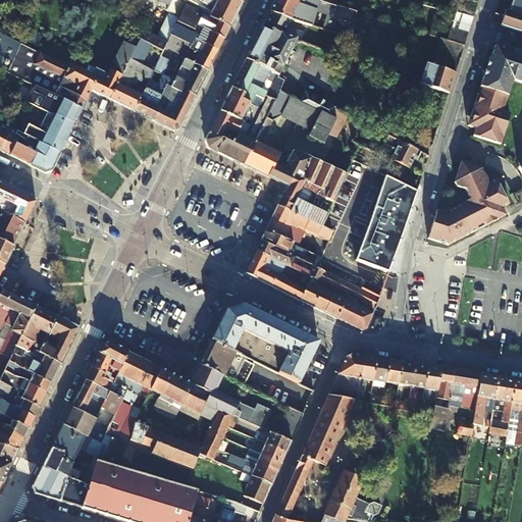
[(165,10),(168,11),(178,15),(175,21),(194,31),(197,24),(222,38),(241,3),(231,0),(132,0),(153,8),(157,2),(160,3),(167,5),(165,10)]
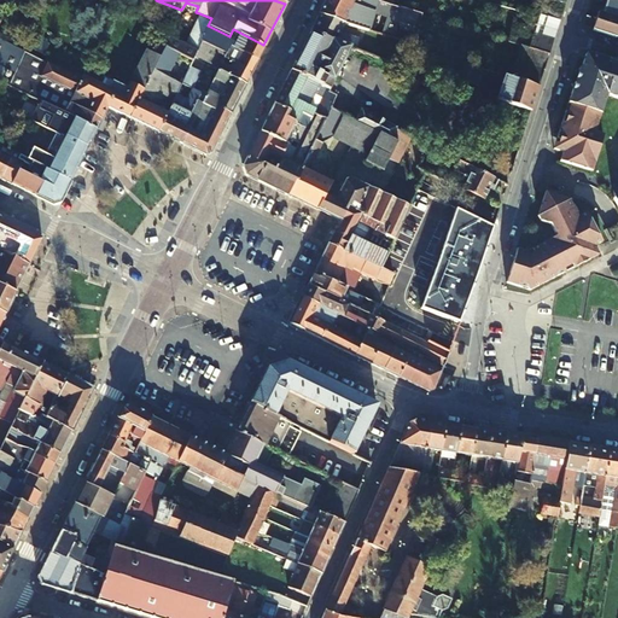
[(377,0),(367,0),(366,7),(365,7),(365,9),(362,7),(359,5),(359,6),(353,4),(351,7),(353,7),(350,12),(345,10),(343,16),(332,11),(330,12),(322,11),(321,10),(319,13),(345,23),(368,30),(374,13),(418,27),(423,15),(377,0)]
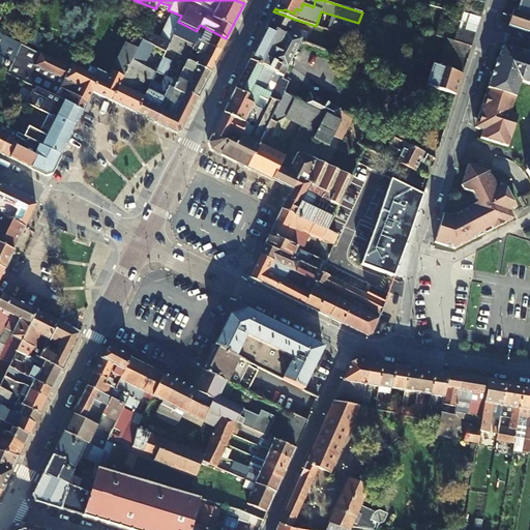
[(301,6),(285,0),(278,0),(275,8),(276,9),(283,10),(285,9),(294,13),(296,8),(300,10),(302,6),(301,6)]
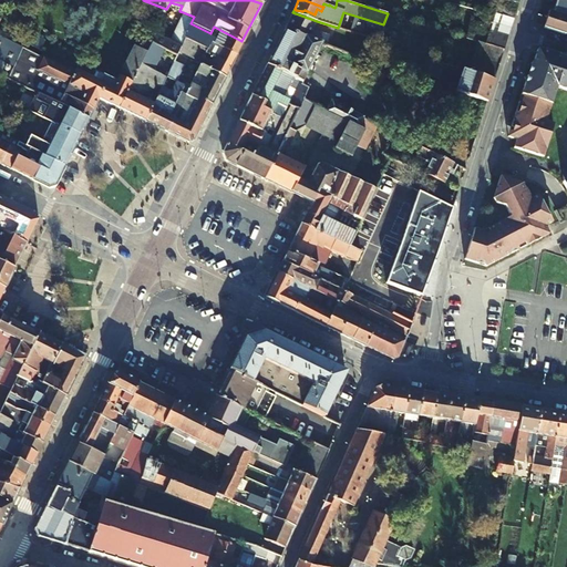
[(566,0),(555,0),(554,6),(566,9),(566,0)]
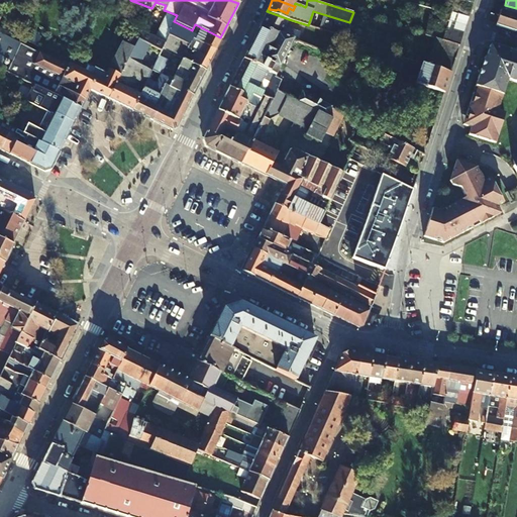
[(468,17),(471,8),(454,4),(451,12),(467,16),(468,17)]
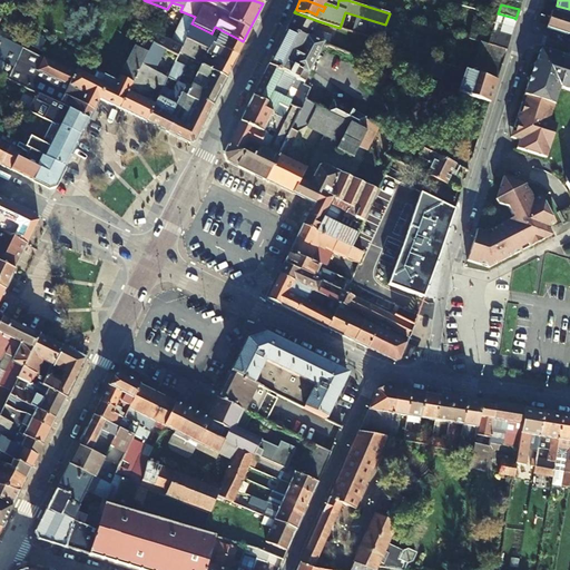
[(546,28),(568,36),(569,28),(569,9),(557,6),(554,12),(551,11),(546,28)]
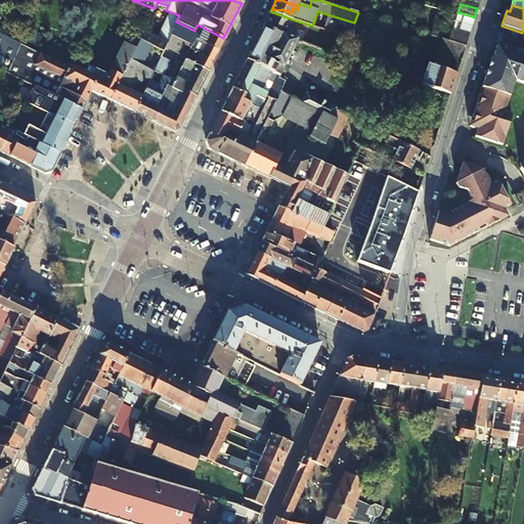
[(457,12),(447,9),(441,27),(435,25),(432,36),(441,39),(448,41),(449,40),(453,27),(454,20),(457,14),(457,12)]
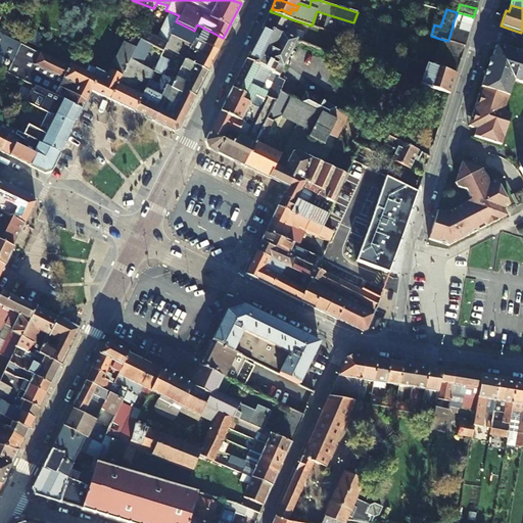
[(179,15),(169,11),(156,37),(143,32),(139,39),(150,44),(162,50),(163,47),(170,34),(175,25),(176,21),(179,15)]
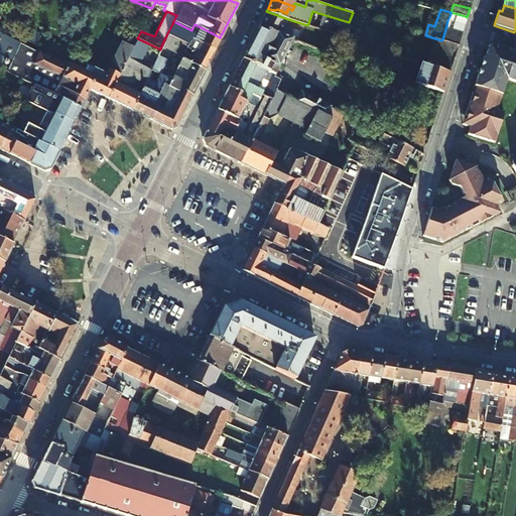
[(266,11),(259,26),(293,39),(296,40),(299,31),(285,26),(288,19),(266,11)]
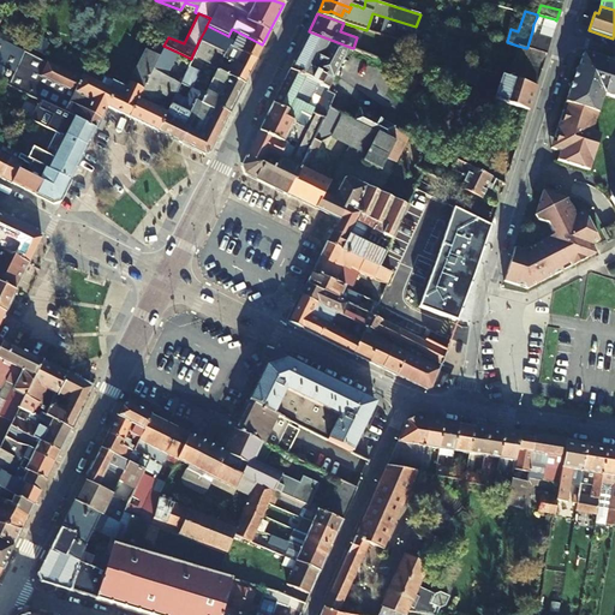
[(554,30),(556,21),(555,19),(537,15),(537,17),(533,24),(536,25),(551,30),(554,30)]
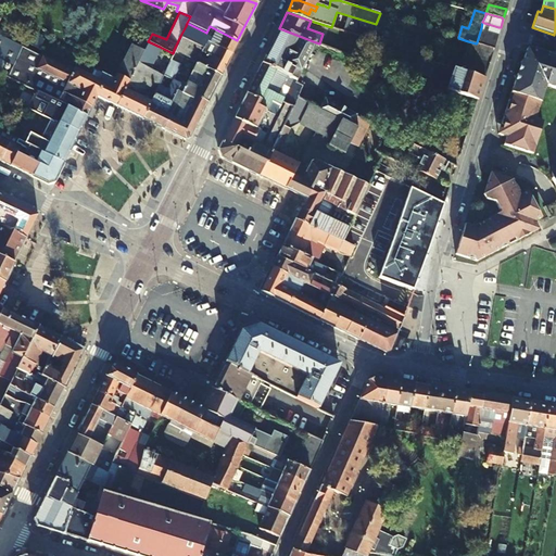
[(482,22),(481,28),(482,29),(496,34),(497,35),(501,27),(498,27),(484,23),(482,22)]
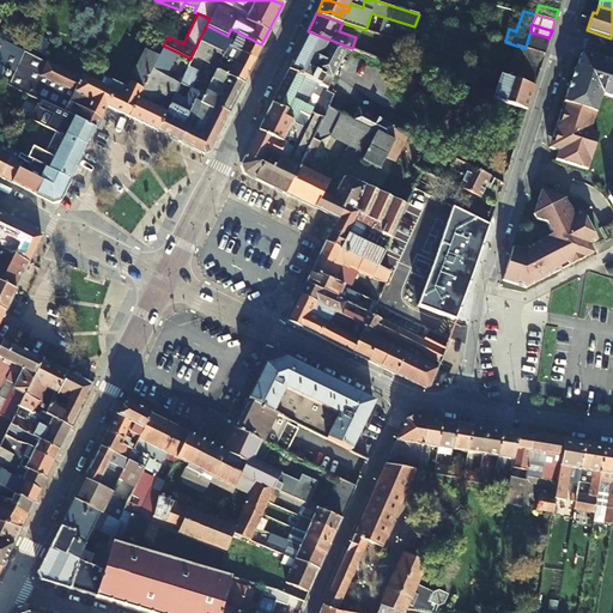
[(199,40),(224,50),(226,44),(255,58),(261,44),(231,29),(228,36),(226,38),(205,29),(199,40)]
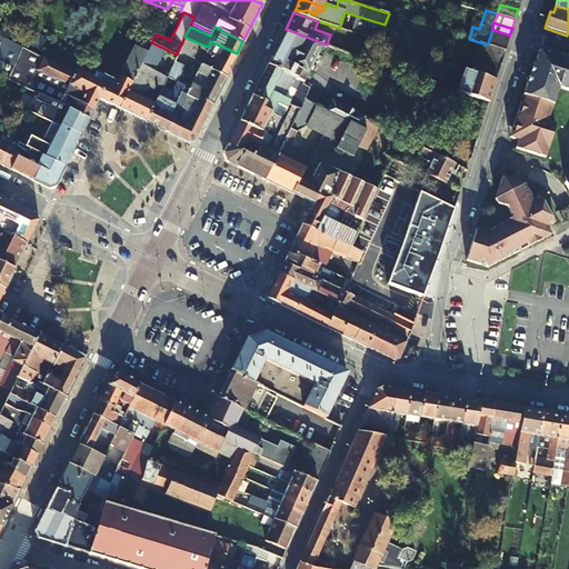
[(286,29),(268,63),(269,65),(292,77),(292,76),(296,69),(307,76),(323,43),(286,29)]
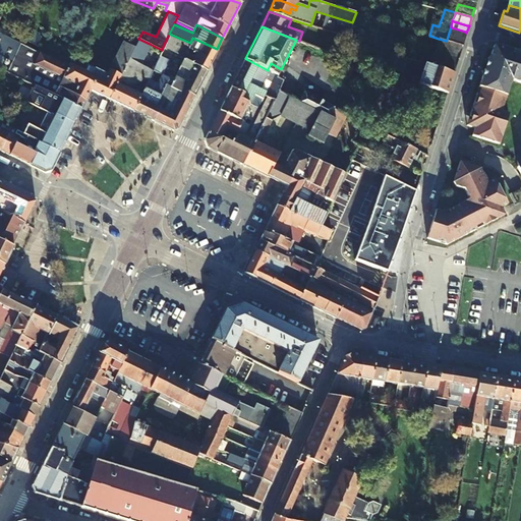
[(461,46),(462,46),(466,33),(465,32),(452,27),(451,26),(447,40),(446,41),(461,46)]
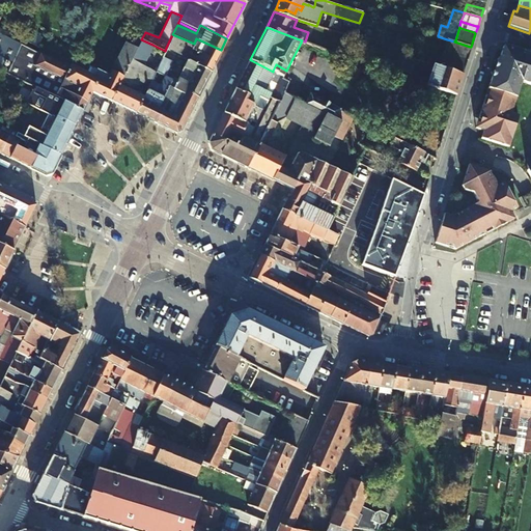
[(0,33),(0,55),(14,62),(7,73),(35,86),(45,91),(54,96),(82,110),(86,101),(75,94),(79,86),(63,79),(63,80),(34,66),(39,53),(23,45),(0,33)]
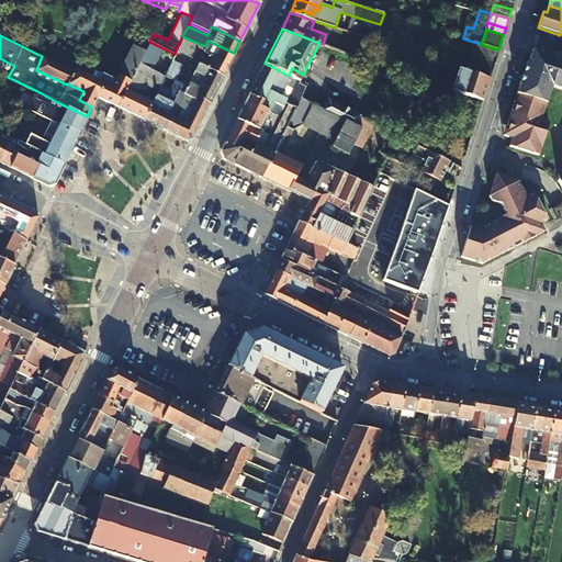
[(198,60),(205,46),(182,36),(176,51),(198,60)]
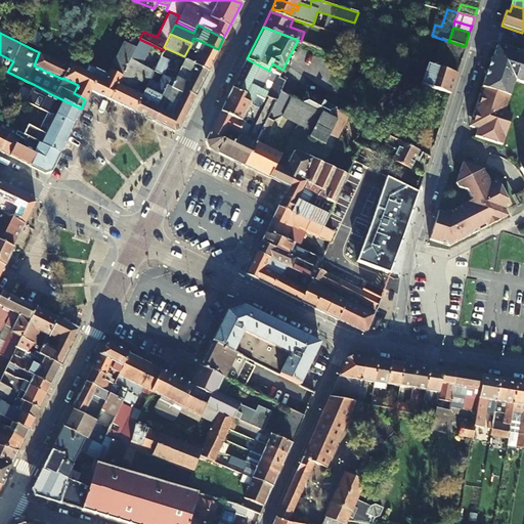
[(193,38),(191,43),(184,56),(184,58),(206,69),(207,70),(218,49),(193,38)]
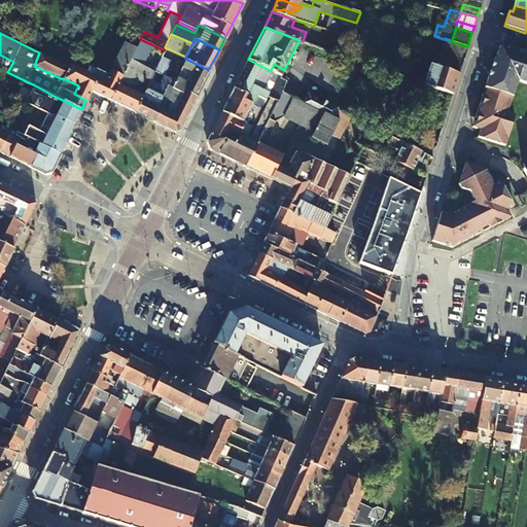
[(149,79),(153,70),(142,65),(151,44),(140,39),(136,47),(109,100),(133,111),(149,79)]
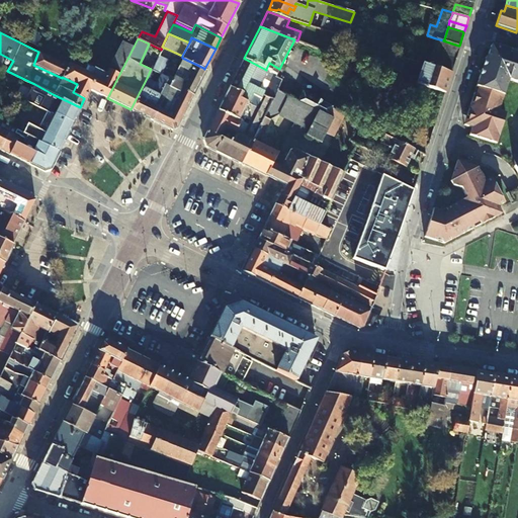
[(451,72),(459,46),(458,46),(443,40),(436,38),(428,65),(450,72),(451,72)]
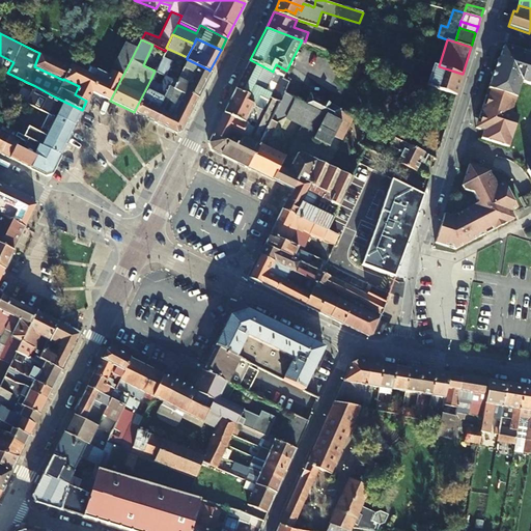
[(124,42),(108,74),(98,94),(110,101),(137,48),(124,42)]
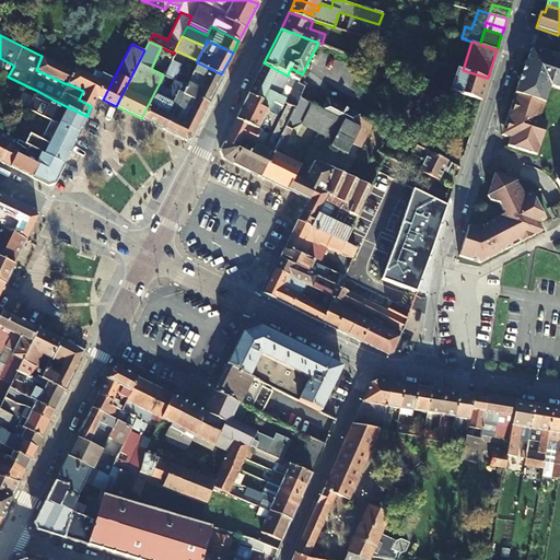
[(549,61),(550,58),(528,50),(521,76),(526,78),(533,56),(549,61)]
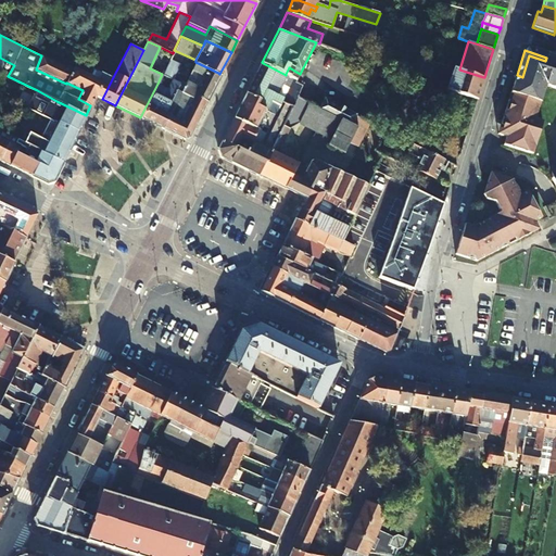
[(78,99),(90,105),(96,96),(102,99),(113,77),(100,72),(97,78),(73,67),(72,70),(41,55),(36,70),(66,84),(66,83),(83,90),(78,99)]
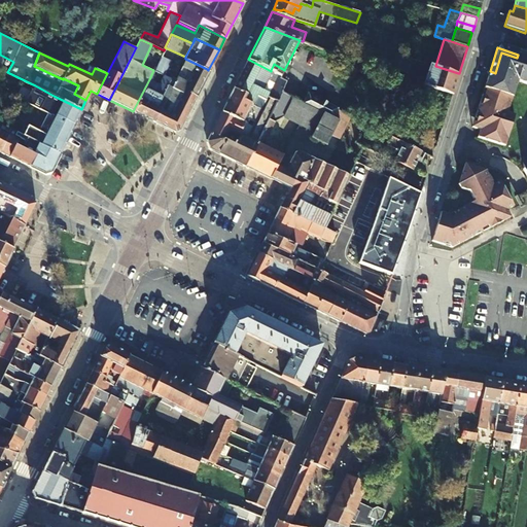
[(484,115),(480,130),(477,138),(503,146),(513,116),(506,114),(517,81),(526,84),(526,57),(518,55),(517,58),(501,53),(495,73),(490,71),(488,71),(482,89),(486,90),(484,96),(480,95),(475,112),(484,115)]
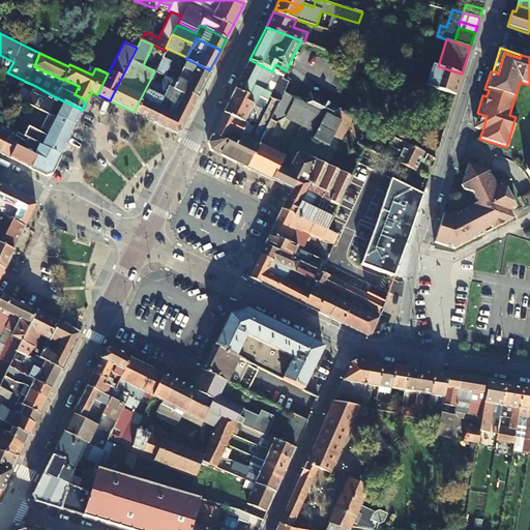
[(396,69),(410,74),(414,58),(402,54),(396,69)]
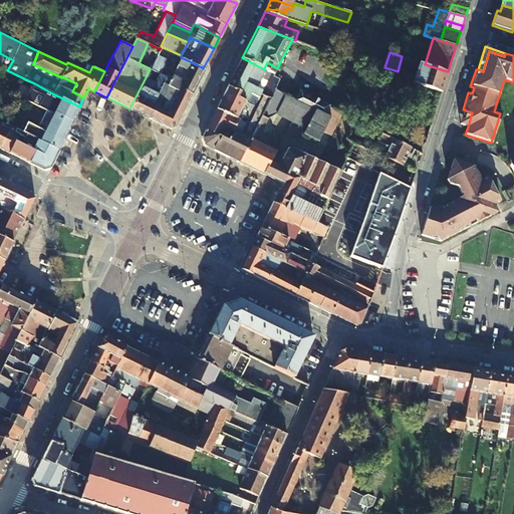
[(166,59),(157,54),(153,63),(162,67),(166,59)]
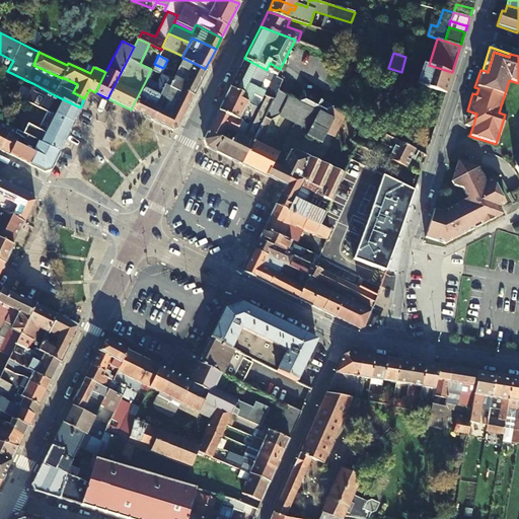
[(193,94),(205,69),(204,68),(182,58),(179,65),(190,71),(184,80),(174,76),(172,79),(169,86),(179,90),(180,88),(193,94)]
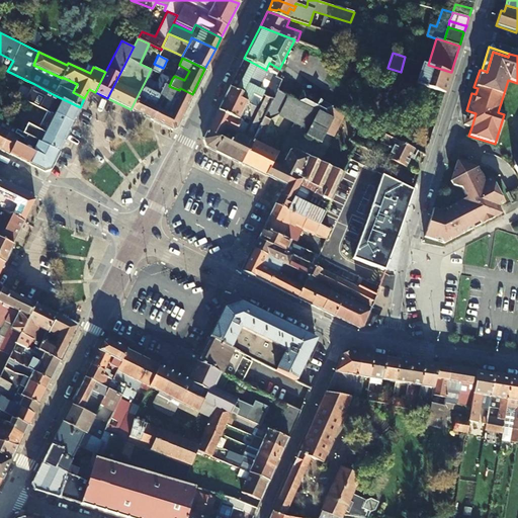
[(245,59),(244,58),(234,77),(236,78),(258,90),(268,71),(266,69),(266,70),(245,59)]
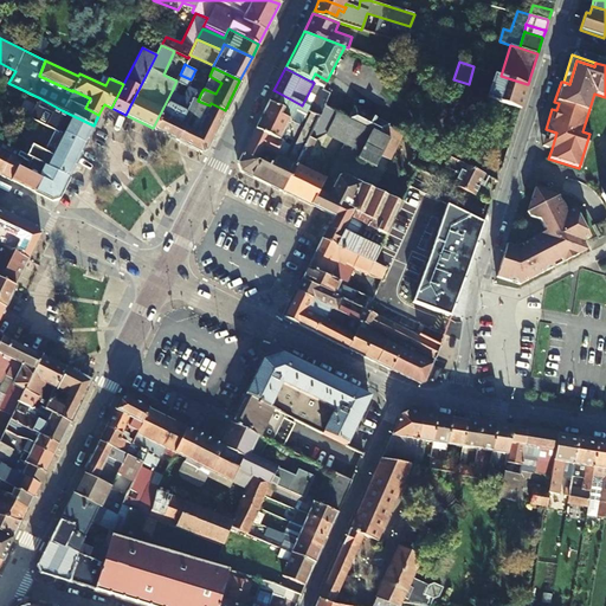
[(524,96),(528,84),(527,84),(501,76),(497,73),(494,73),(485,97),(489,97),(519,109),(520,109),(524,96)]
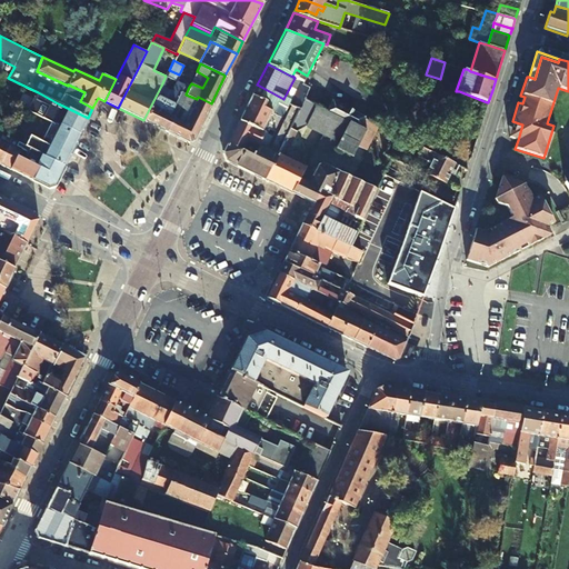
[(440,79),(426,75),(423,79),(438,83),(440,79)]
